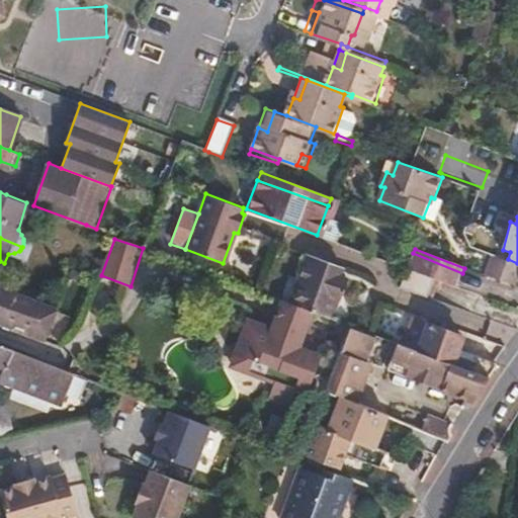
[(343,297),(349,281),(332,275),(335,263),(308,253),(295,288),(286,285),(281,298),(313,311),(322,314),(345,322),(347,318),(351,316),(348,299),(343,297)]
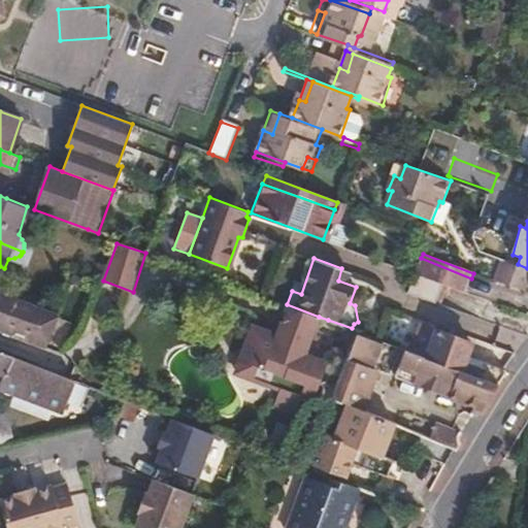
[(471,278),(421,258),(415,273),(449,286),(466,293),(471,278)]
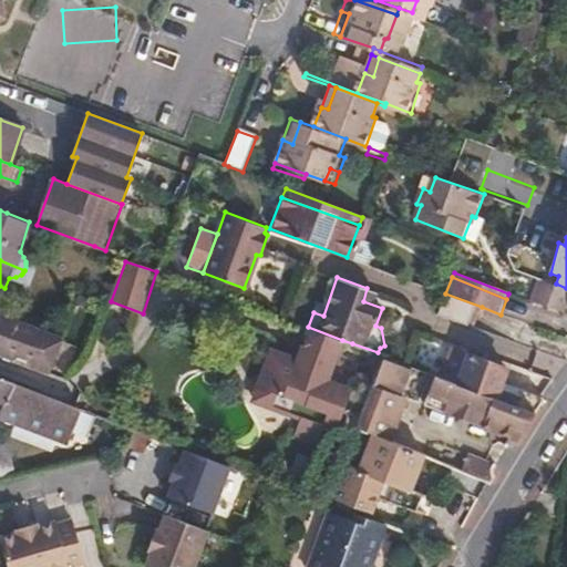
[(566,296),(566,295),(542,285),(539,291),(566,300),(566,296)]
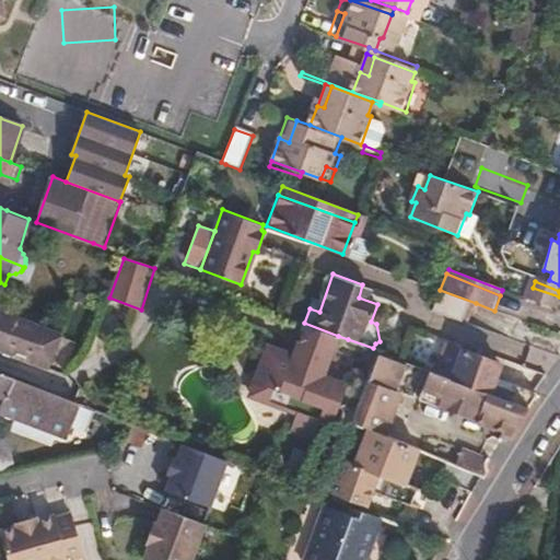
[(555,308),(559,296),(533,288),(529,300),(555,308)]
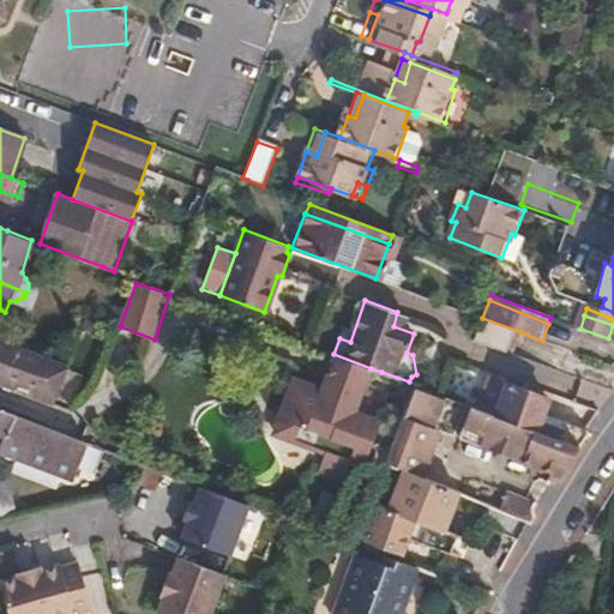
[(522,332),(482,318),(475,338),(513,351),(522,332)]
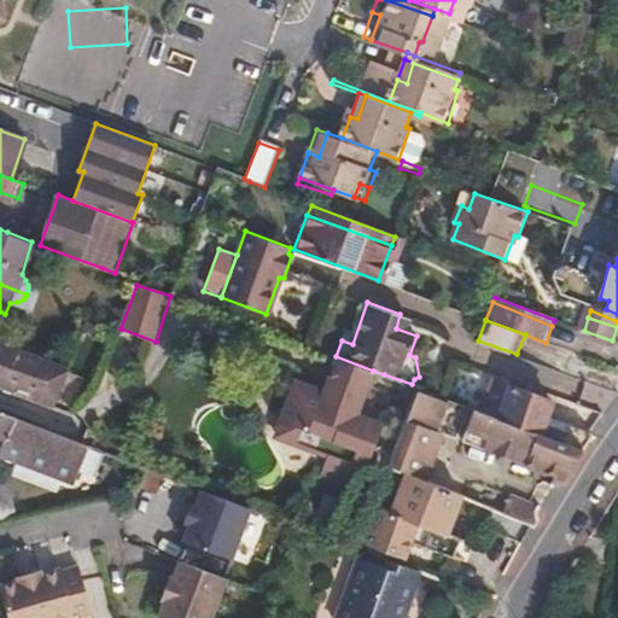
[(52,403),(66,363),(0,340),(0,385),(13,390),(19,384),(29,388),(28,395),(52,403)]
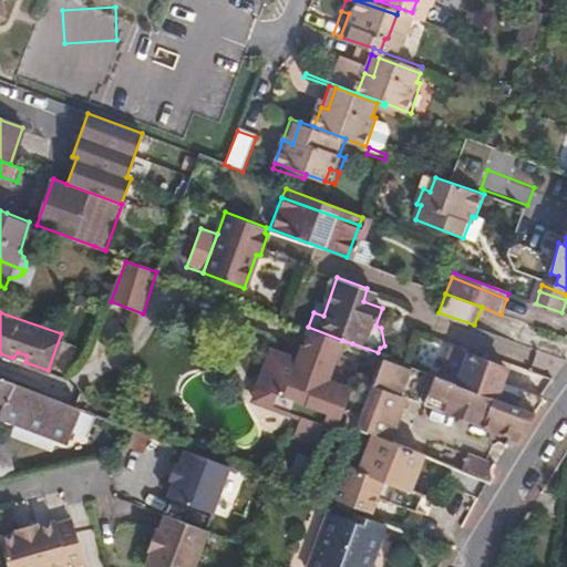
[(327,382),(342,340),(312,328),(300,360),(274,351),(256,399),(301,415),(296,431),(320,440),(327,426),(337,430),(352,391),(327,382)]
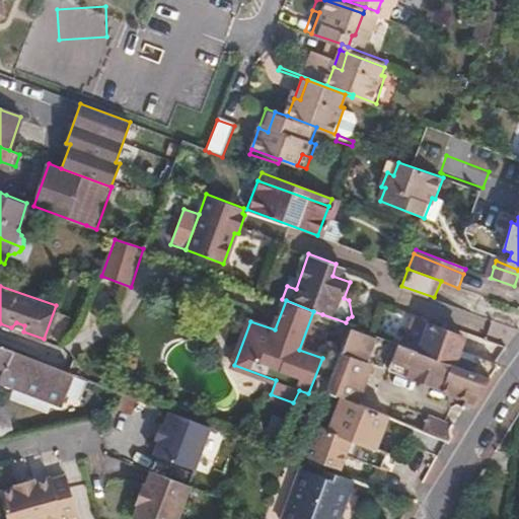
[(449,362),(458,331),(425,318),(414,348),(449,362)]
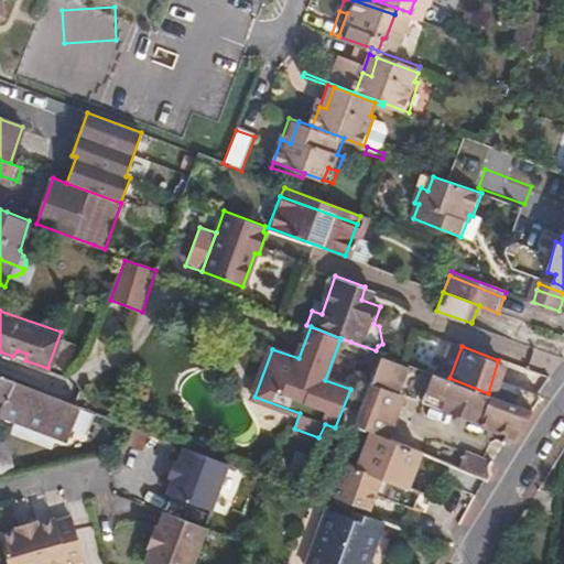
[(449,378),(383,353),(355,426),(371,433),(386,438),(405,390),(424,398),(422,402),(518,440),(529,410),(529,409),(488,393),(449,378)]
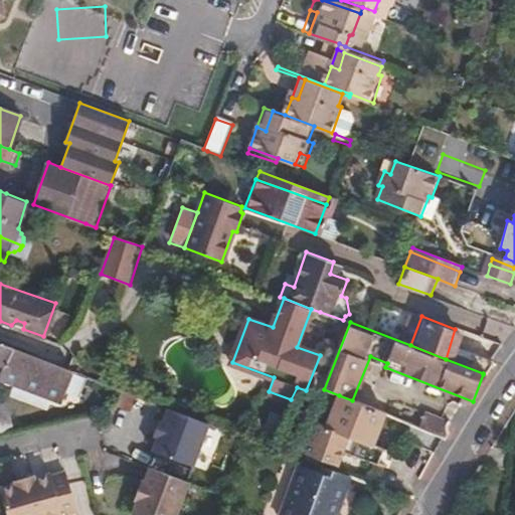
[(76,372),(0,343),(0,365),(5,369),(2,378),(19,384),(45,395),(64,402),(76,372)]
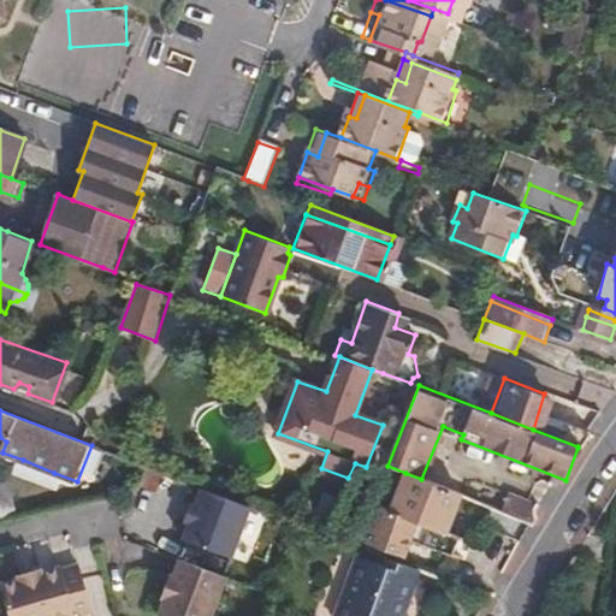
[(54,473),(23,460),(21,465),(24,472),(31,477),(39,478),(46,478),(51,479),(52,478),(54,473)]
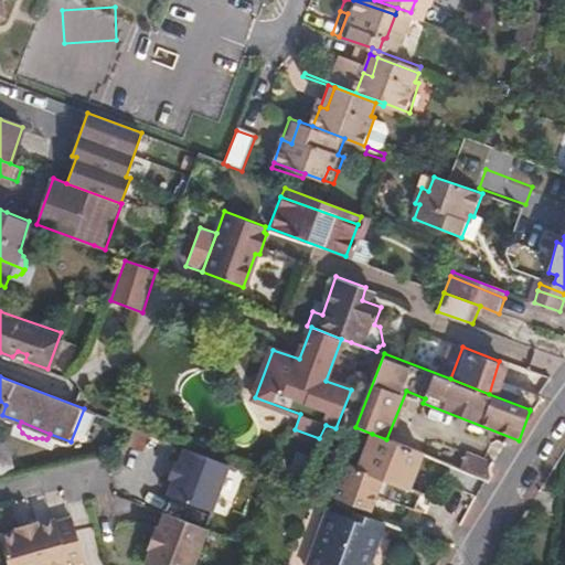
[(433,493),(444,464),(386,439),(372,434),(359,467),(350,462),(332,503),(366,515),(376,491),(436,514),(441,497),(433,493)]
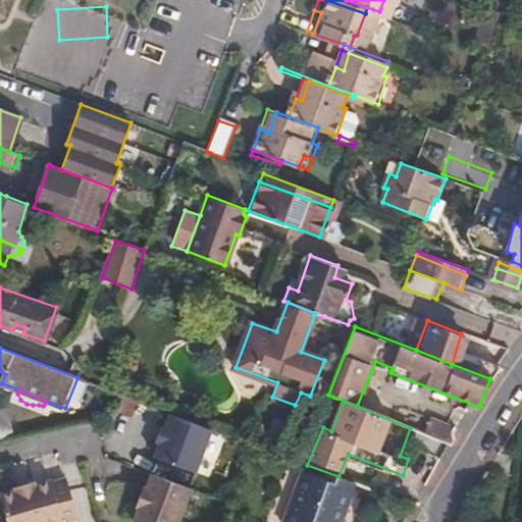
[(193,470),(208,427),(168,412),(163,426),(150,422),(145,435),(158,440),(152,455),(193,470)]
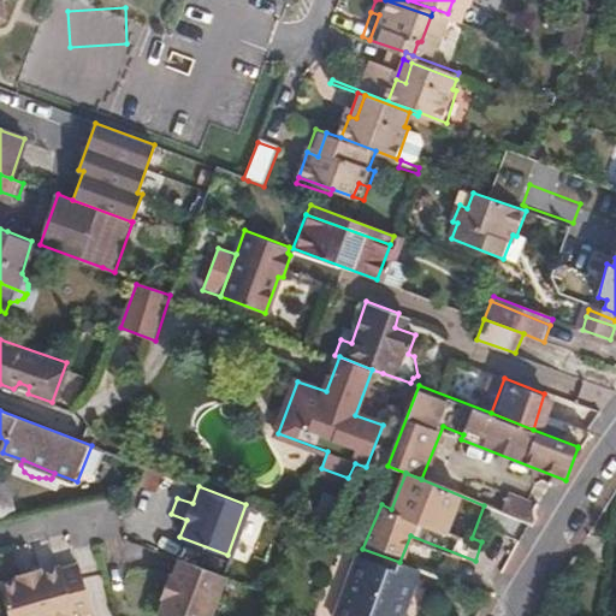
[(538,516),(537,505),(511,496),(503,514),(525,525),(533,525),(538,516)]
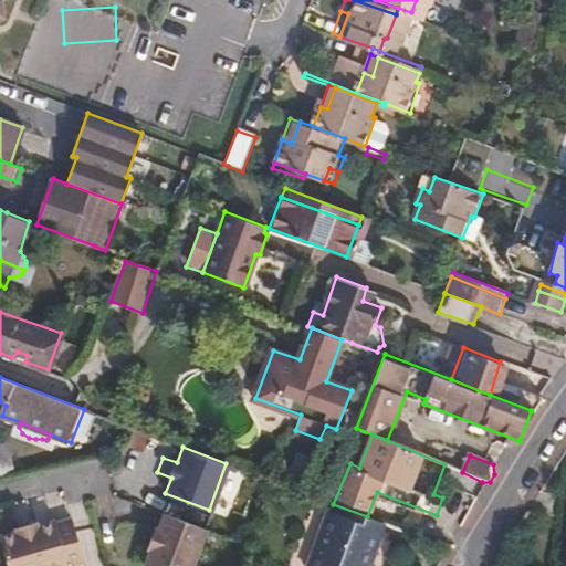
[(368,565),(385,524),(367,516),(333,504),(332,503),(315,547),(324,549),(317,565),(368,565)]
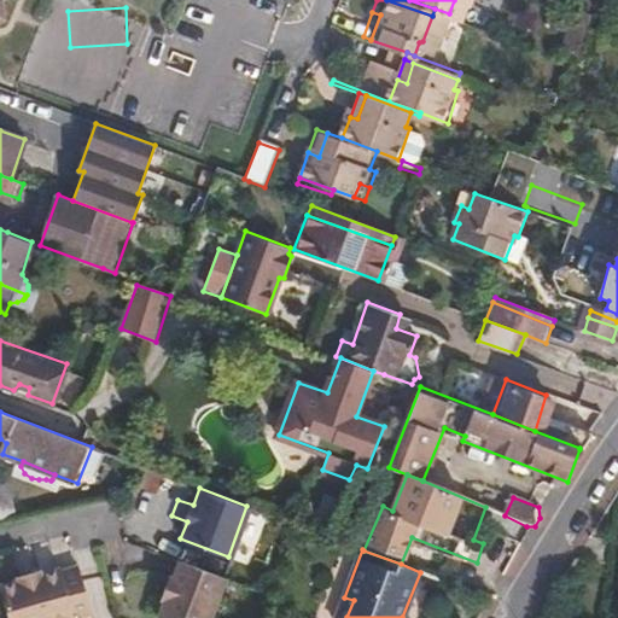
[(159,617),(208,617),(223,577),(176,560),(170,576),(167,575),(158,599),(162,600),(156,617),(159,617)]
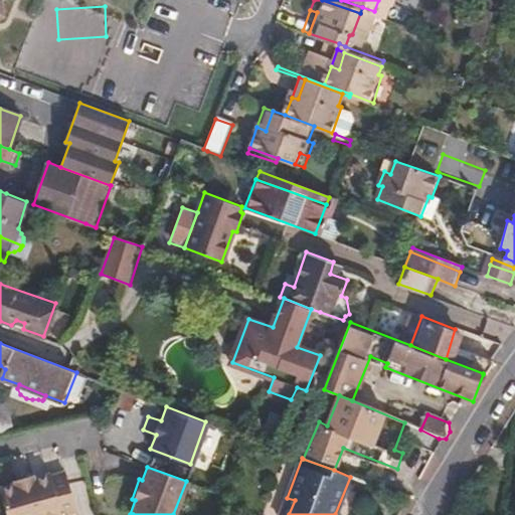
[(68,514),(77,513),(71,492),(65,472),(52,476),(51,473),(36,476),(35,473),(15,477),(16,480),(0,483),(7,514),(68,514)]
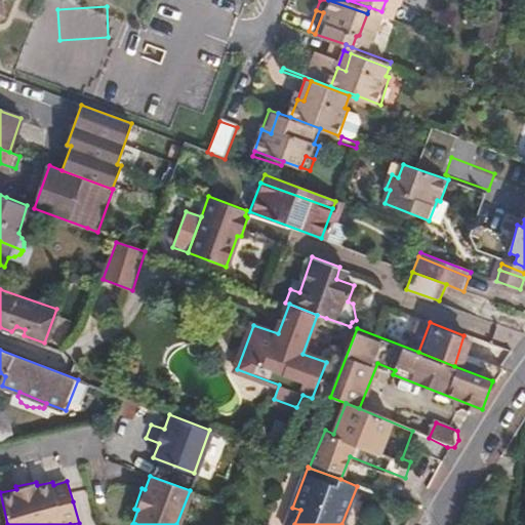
[(294,524),(300,510),(292,508),(285,524),(294,524)]
